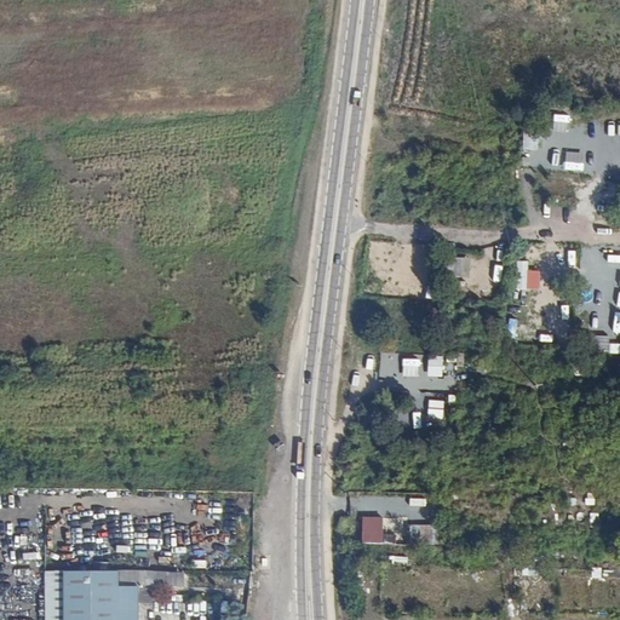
[(595,121),(595,139),(613,138),(613,120),(595,121)]
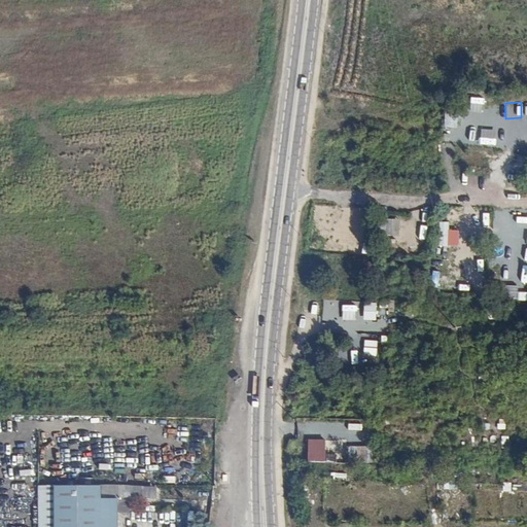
[(398,234),(399,219),(388,219),(388,234),(398,234)]
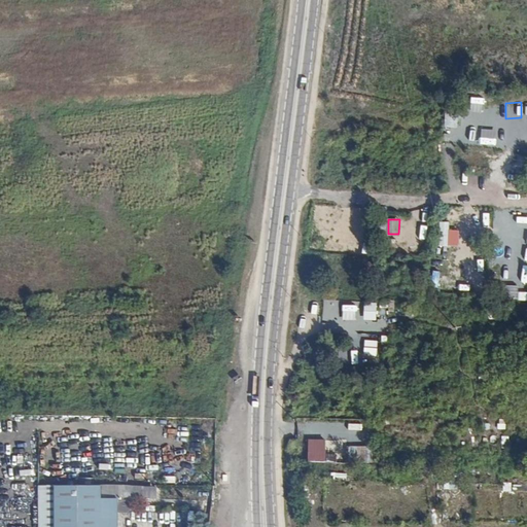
[(458,247),(458,231),(449,231),(449,222),(438,222),(438,246),(458,247)]
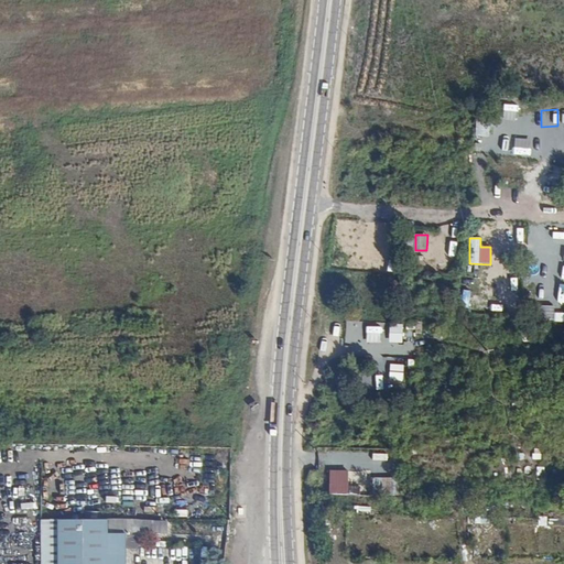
[(367,271),(368,258),(347,257),(347,271),(367,271)]
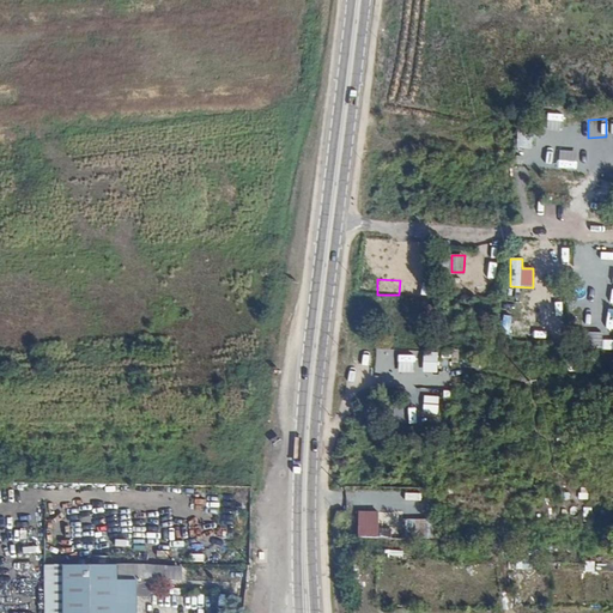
[(509,333),(513,316),(505,315),(503,332),(509,333)]
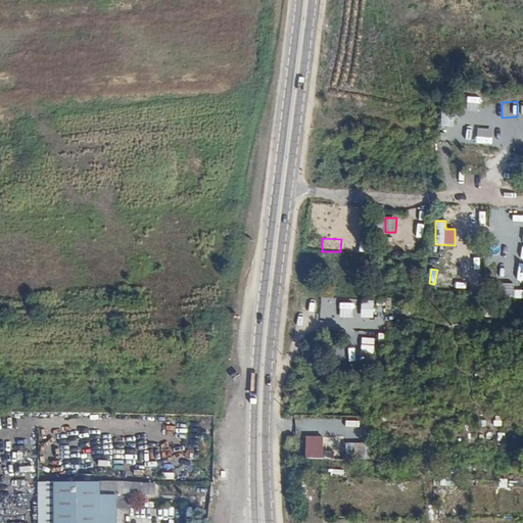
[(516,296),(516,283),(501,283),(501,296),(516,296)]
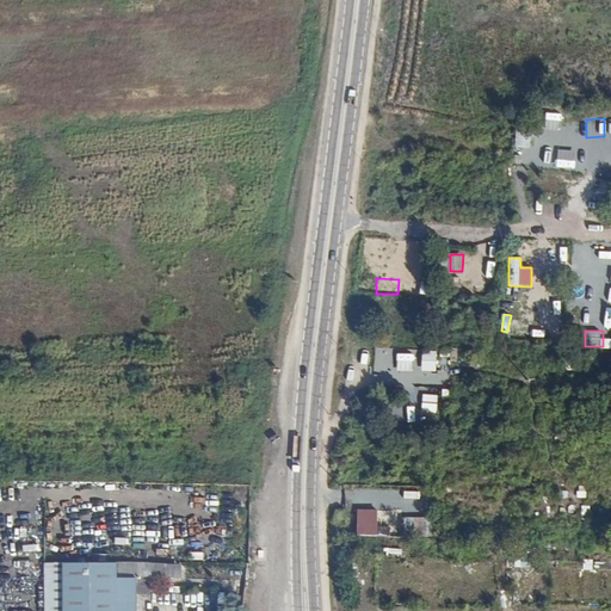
[(437,372),(437,352),(423,351),(423,372),(437,372)]
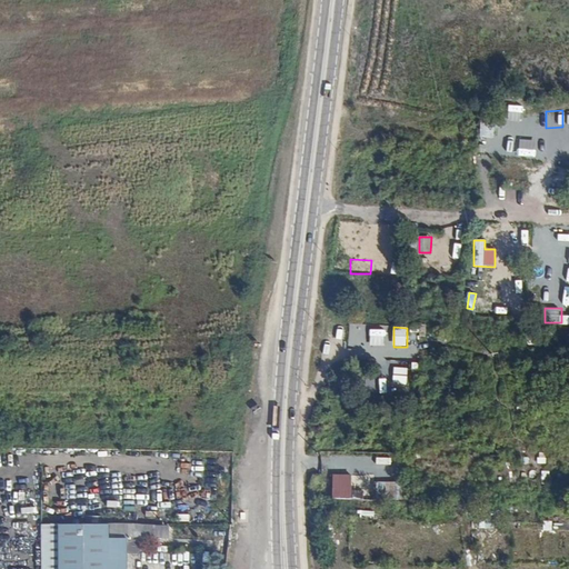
[(393,368),(393,382),(407,383),(408,368),(393,368)]
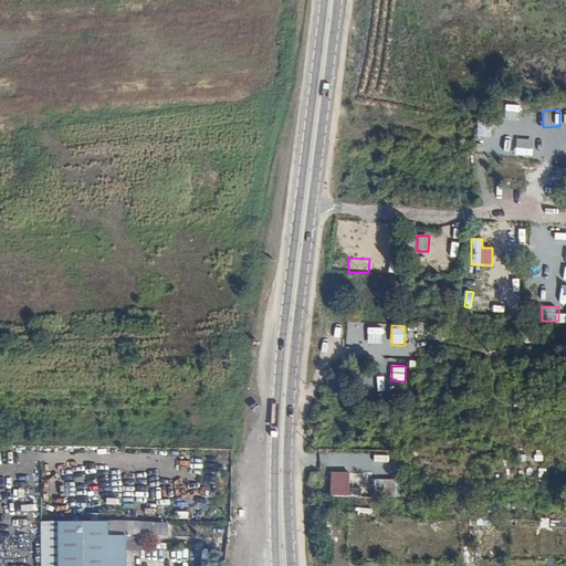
[(348,496),(349,472),(333,471),(332,496),(348,496)]
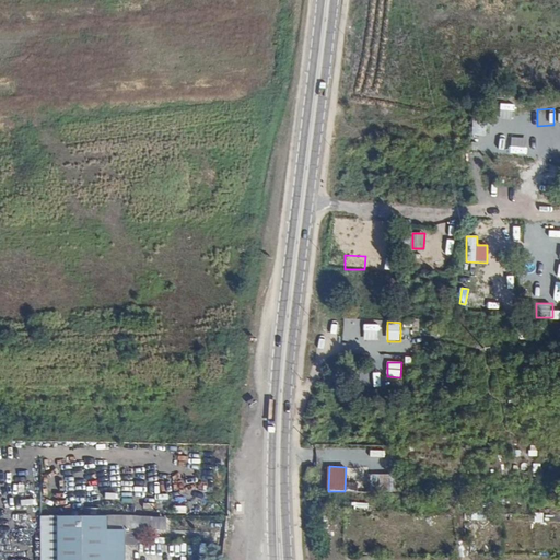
[(396,492),(396,475),(370,474),(370,492),(396,492)]
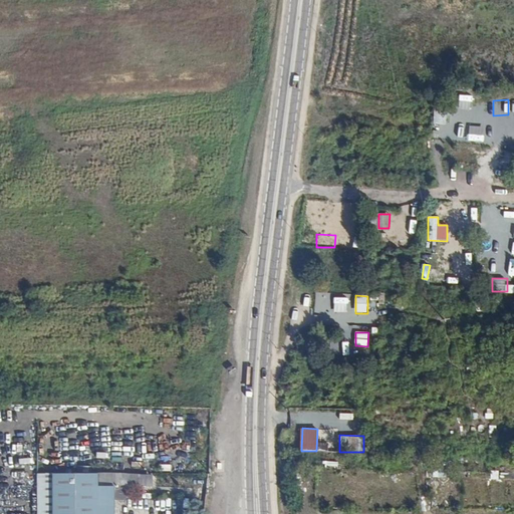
[(323,468),(338,469),(338,462),(323,461),(323,468)]
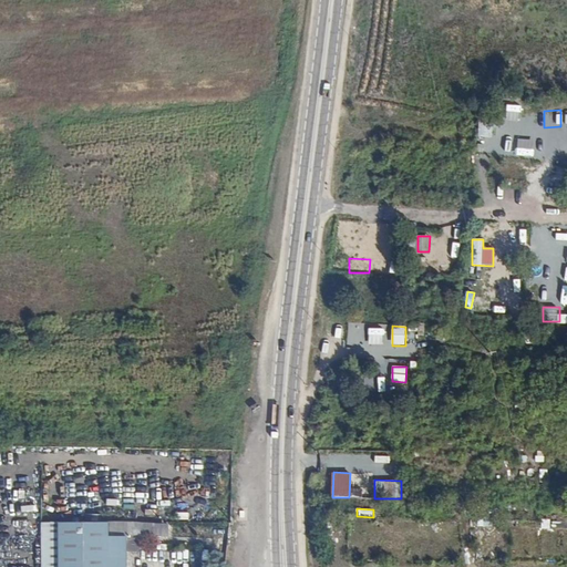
[(542,518),(542,528),(550,529),(550,519),(542,518)]
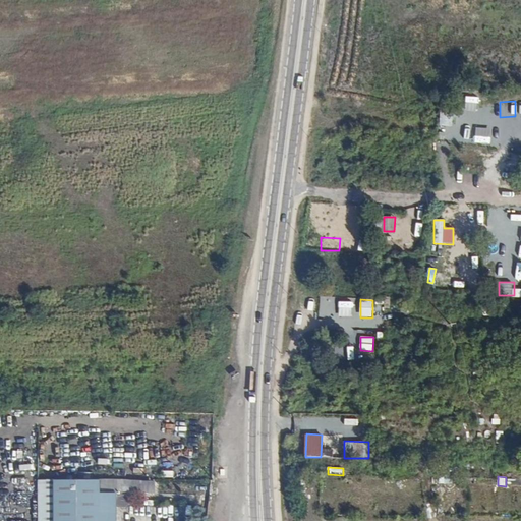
[(99,482),(37,481),(36,520),(114,520),(115,494),(99,494),(99,482)]
